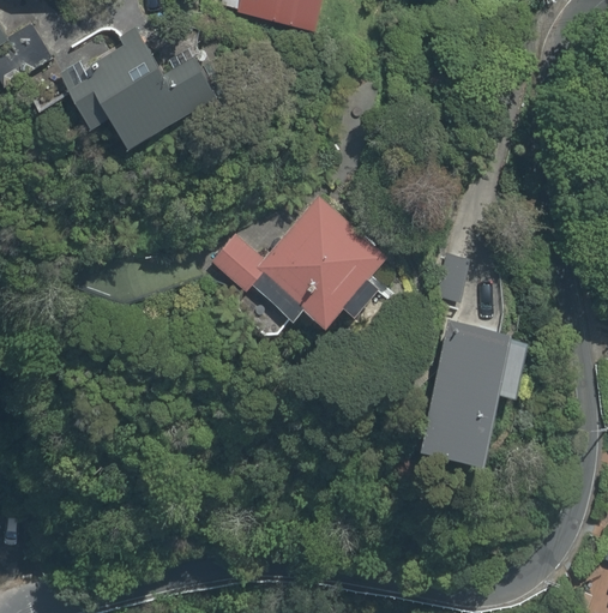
[(236,0),(235,14),(311,29),(315,0),(236,0)]
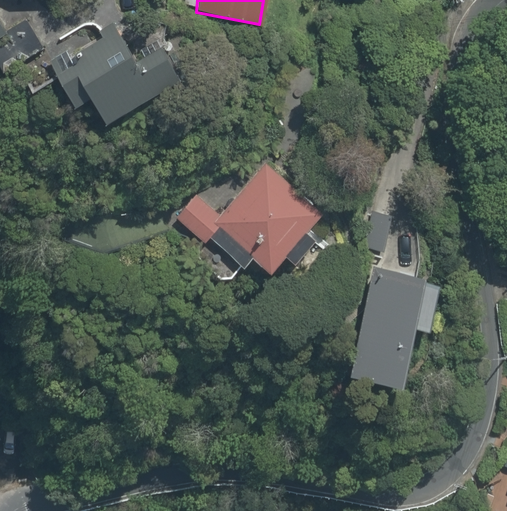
[(0,56),(11,49),(17,59),(35,49),(18,18),(0,29),(0,56)]
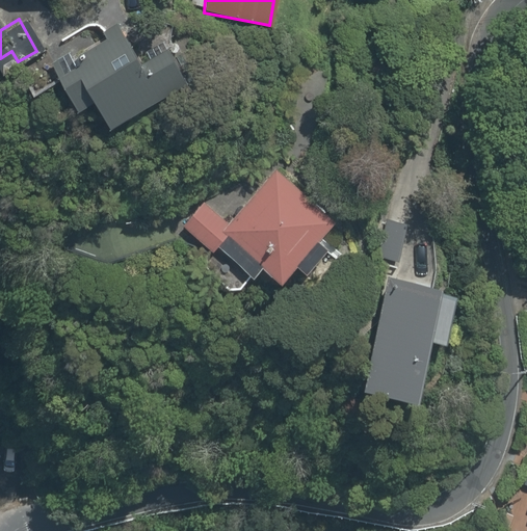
[(60,51),(44,61),(76,110),(91,99),(113,131),(191,80),(164,40),(133,61),(116,36),(72,67),(60,51)]
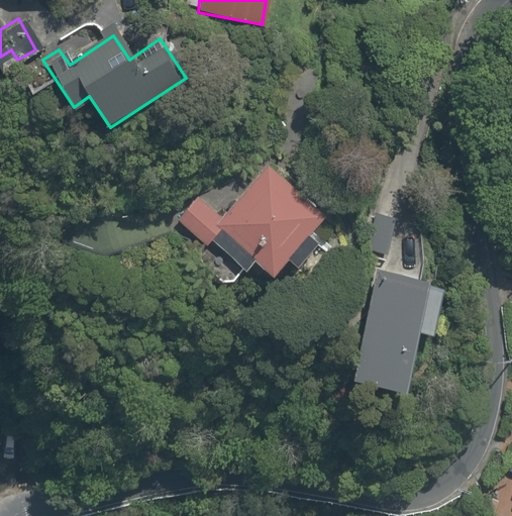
[(330,212),(266,165),(221,215),(195,197),(175,219),(202,242),(193,254),(220,280),(235,278),(242,268),(248,271),(254,260),(276,277),(289,260),(299,268),(322,242),(314,233),(330,212)]
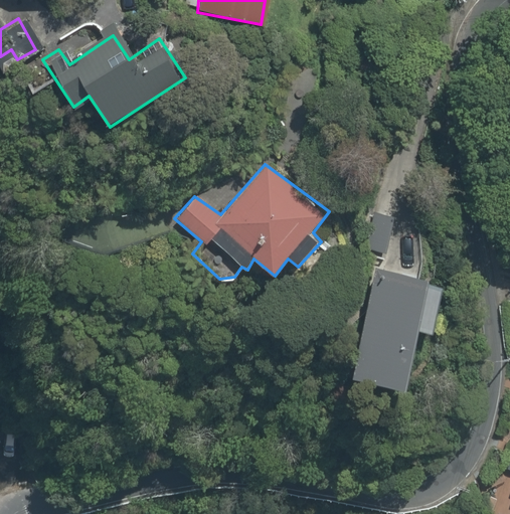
[(434,275),(375,264),(355,372),(413,385),(434,275)]
